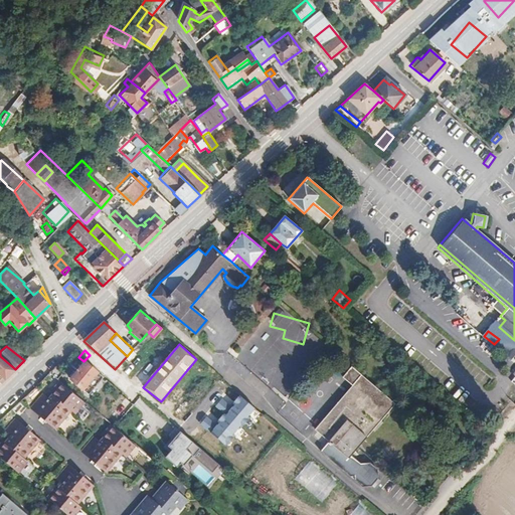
[(68,378),(80,389),(97,372),(102,366),(90,355),(83,361),(68,378)]
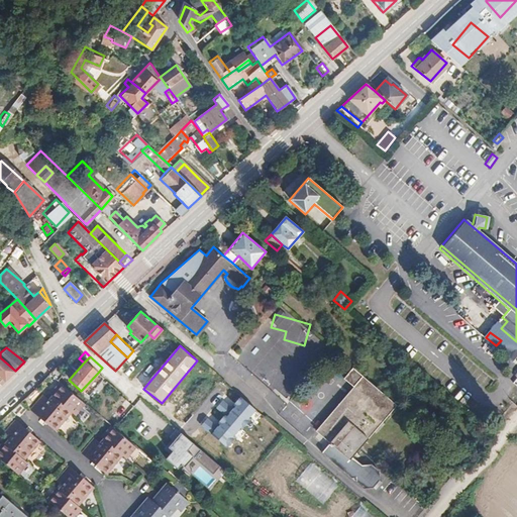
[(0,357),(0,384),(15,371),(0,357)]
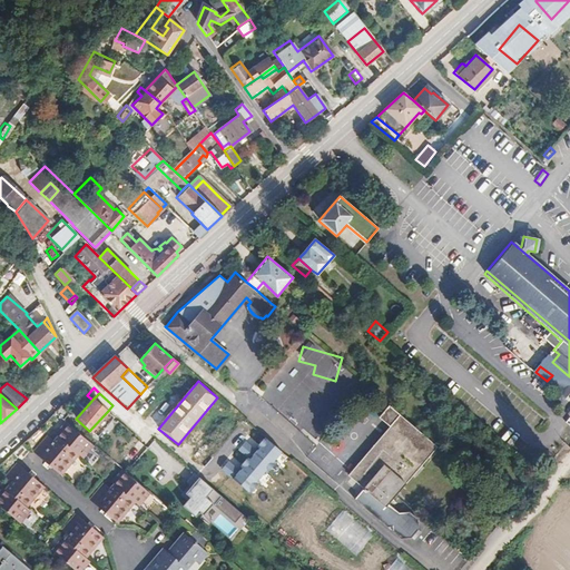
[(61,420),(66,414),(62,411),(59,409),(53,413),(61,420)]
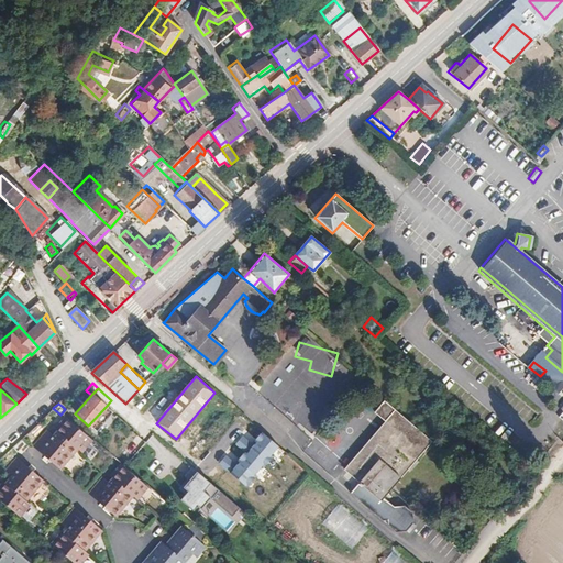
[(385,503),(393,493),(435,444),(398,414),(388,405),(378,417),(388,424),(346,473),(361,486),(352,497),(397,537),(407,536),(414,528),(414,518),(405,510),(395,511),(385,503)]
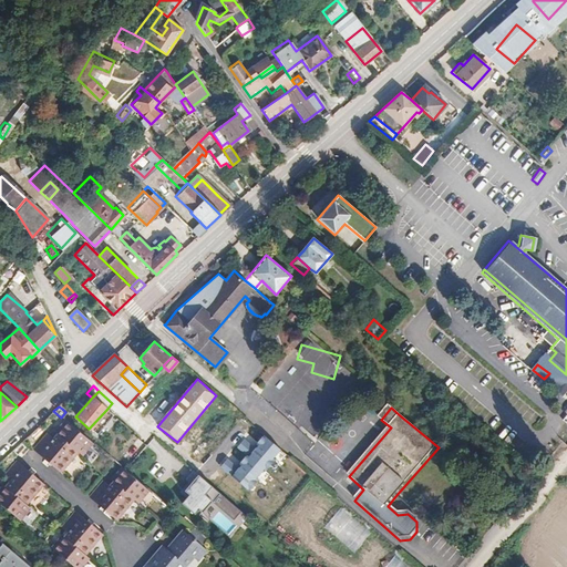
[(112,415),(106,410),(89,429),(95,434),(112,415)]
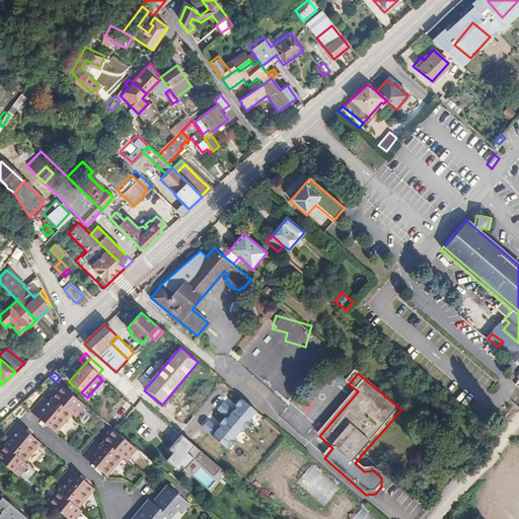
[(51,395),(54,397),(62,386),(60,385),(51,395)]
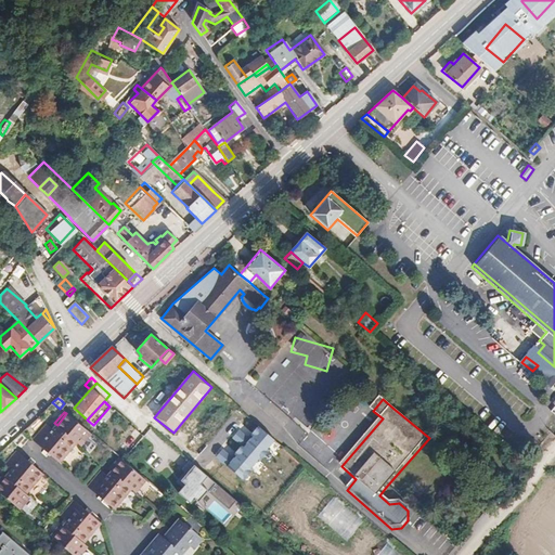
[(89,433),(66,413),(57,425),(59,426),(55,430),(47,423),(34,439),(60,462),(77,441),(79,443),(89,433)]
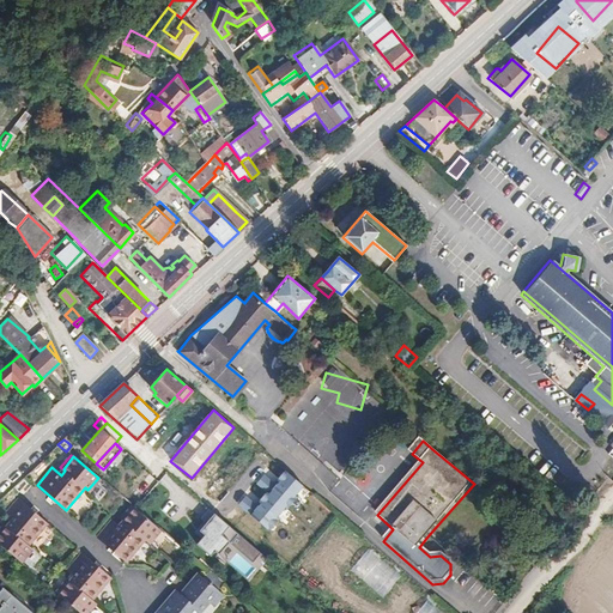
[(302,489),(280,472),(246,515),(267,532),(302,489)]
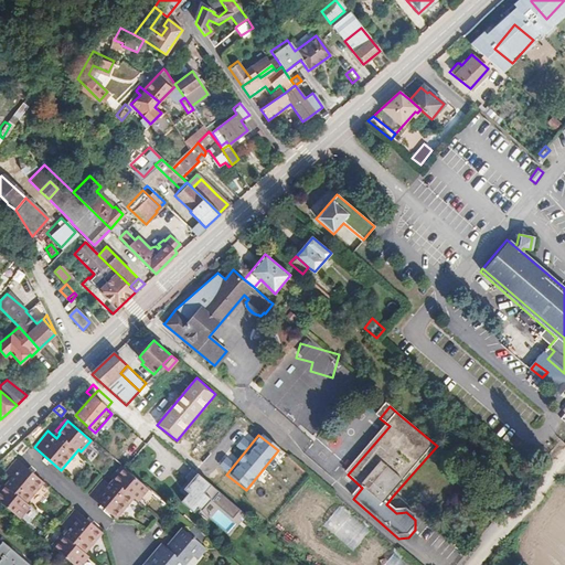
[(91,440),(81,451),(83,454),(93,441),(91,440)]
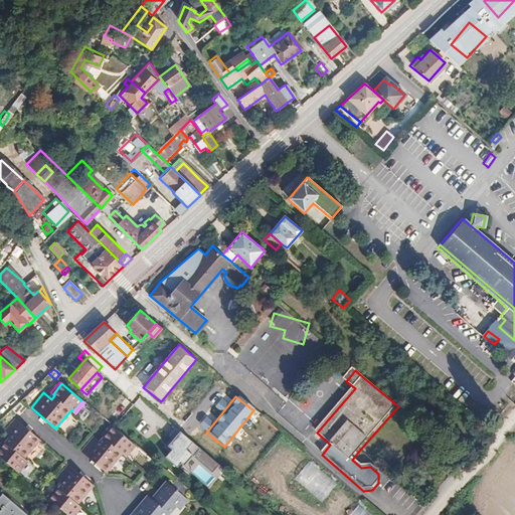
[(6,444),(5,443),(0,448),(0,458),(15,472),(25,460),(23,458),(39,440),(16,419),(3,434),(10,440),(6,444)]
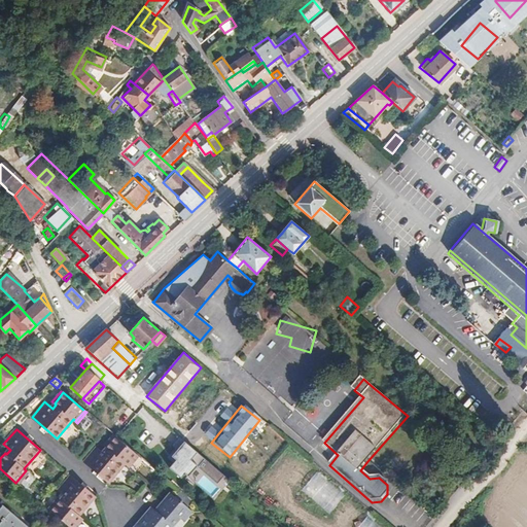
[(103,445),(106,447),(115,436),(112,434),(103,445)]
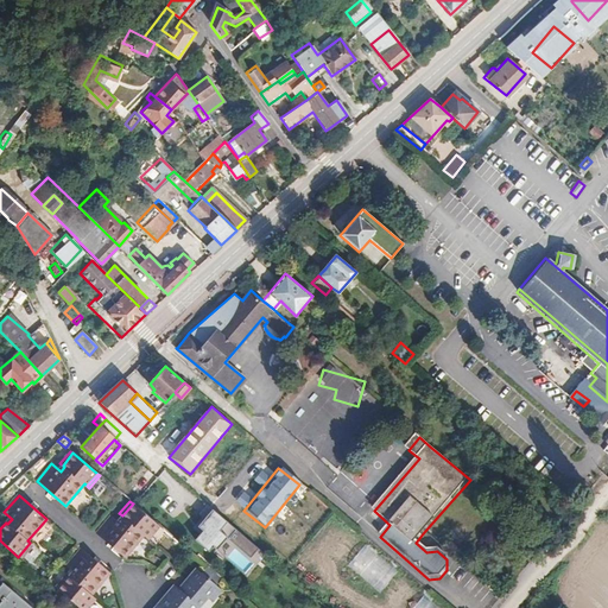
[(156,524),(133,504),(122,515),(124,517),(120,521),(111,514),(96,532),(125,556),(144,534),(145,536),(156,524)]
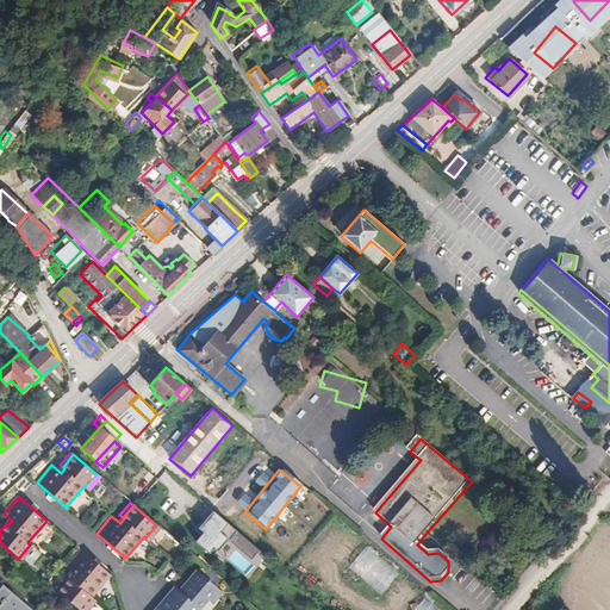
[(242,537),(209,510),(193,529),(198,534),(191,542),(205,554),(209,548),(224,561),(242,537)]
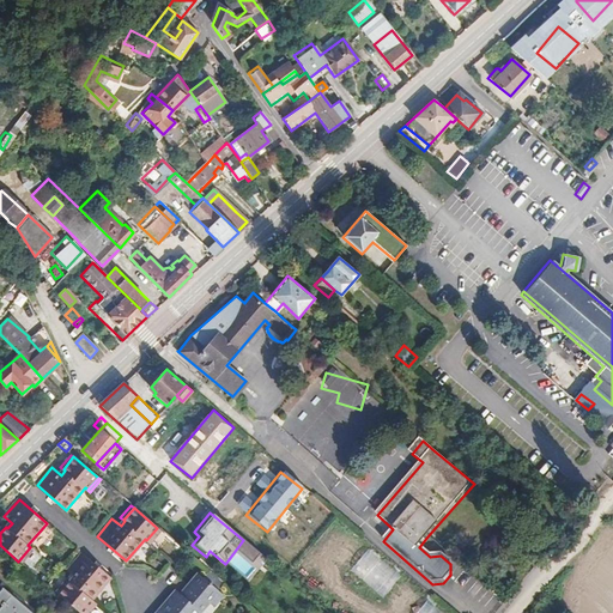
[(157,528),(146,540),(149,542),(159,530),(157,528)]
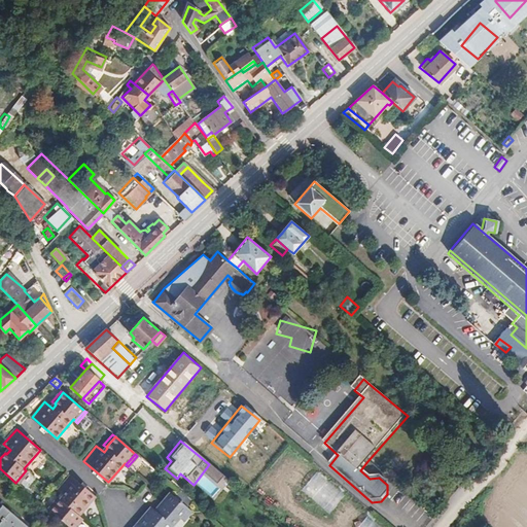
[(18,485),(28,472),(26,470),(15,483),(18,485)]
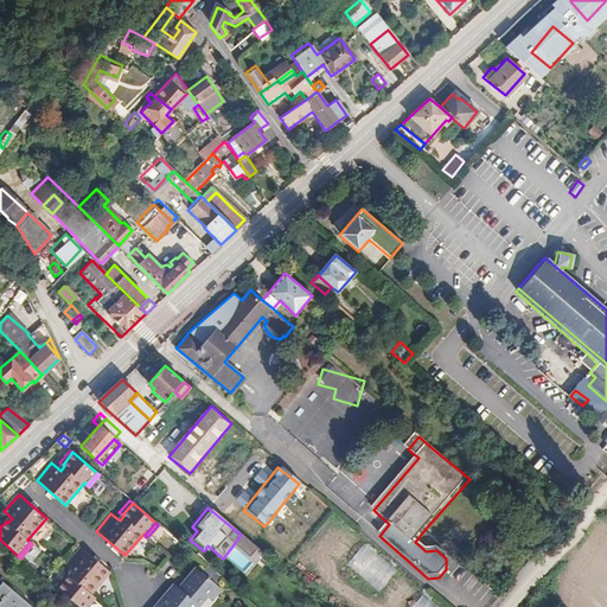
[(398,572),(366,544),(349,566),(382,593),(398,572)]
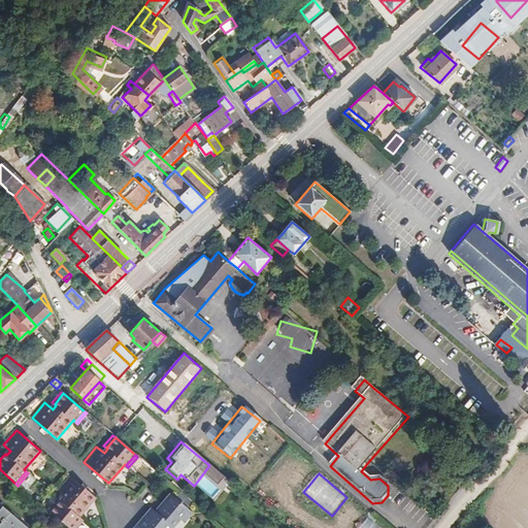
[(62,501),(61,501),(51,514),(67,527),(72,527),(80,519),(78,518),(96,498),(70,476),(58,491),(65,498),(62,501)]
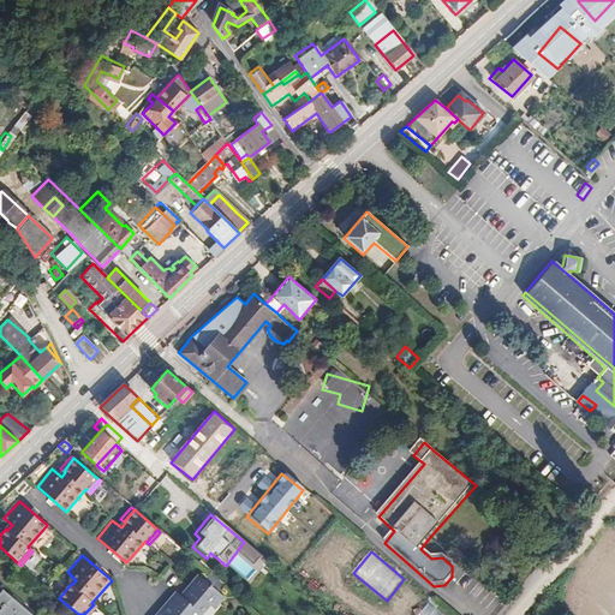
[(180,596),(183,598),(201,578),(198,575),(180,596)]
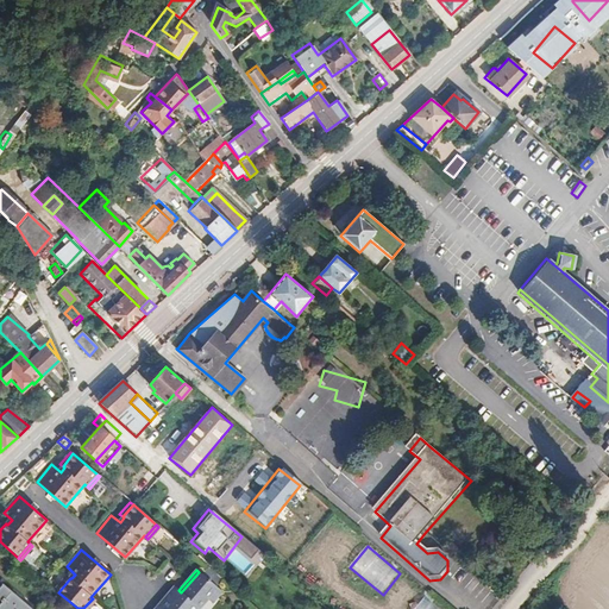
[(192,608),(194,607),(198,608),(200,608),(208,600),(218,588),(199,572),(181,592),(179,590),(176,589),(159,608),(157,606),(154,608),(192,608)]
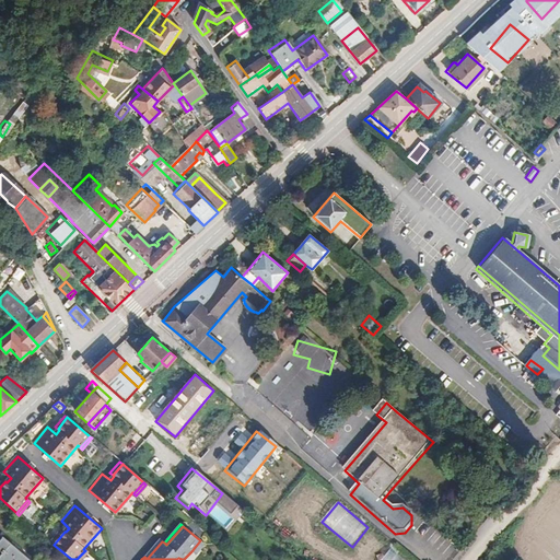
[(50,541),(54,545),(65,532),(61,529),(50,541)]
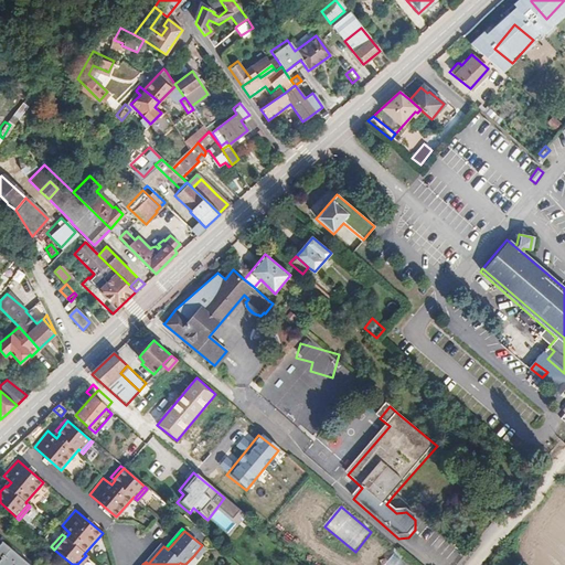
[(0,564),(28,564),(2,543),(0,545),(0,556),(3,560),(0,562),(0,564)]
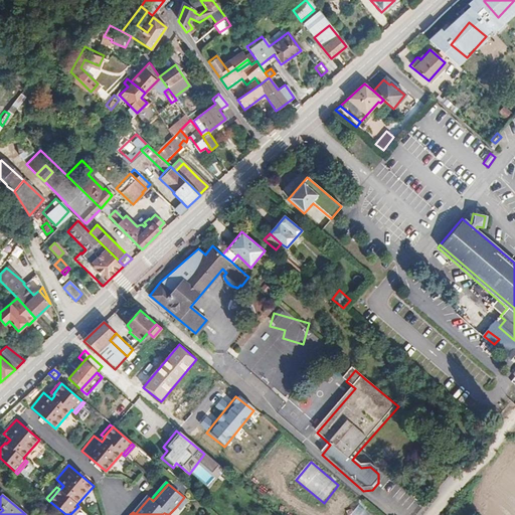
[(133,512),(135,514),(149,498),(147,496),(133,512)]
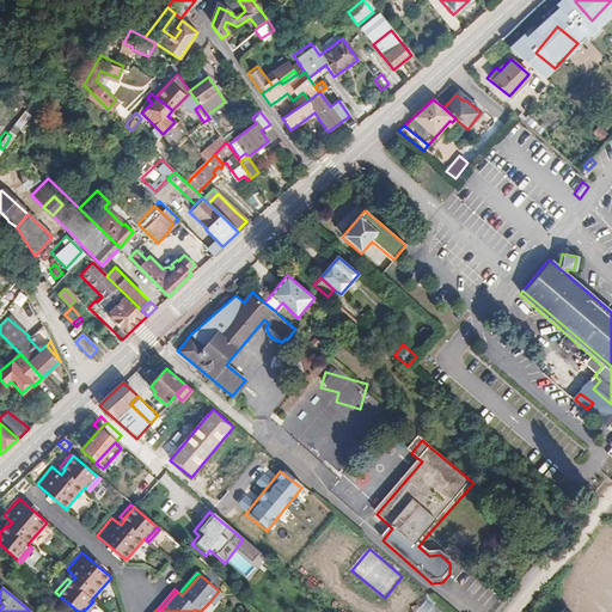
[(224,594),(219,591),(209,603),(213,606),(224,594)]
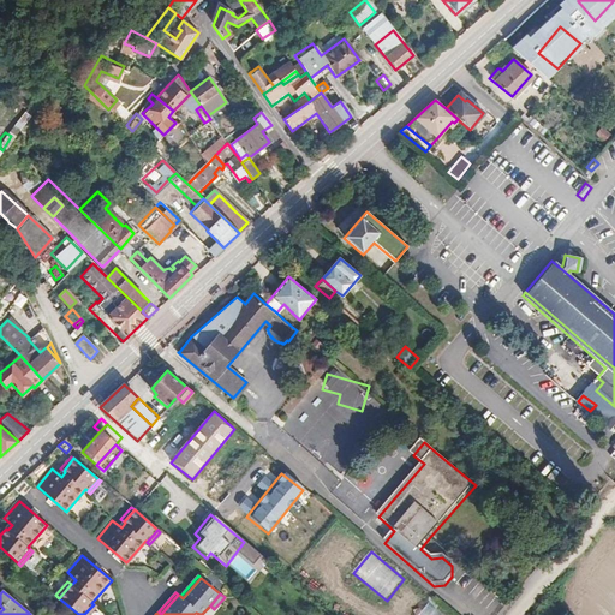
[(447,614),(429,599),(416,614),(447,614)]
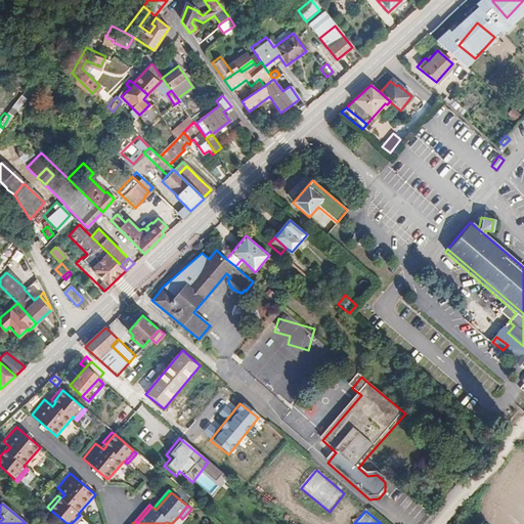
[(76,523),(82,517),(80,515),(72,523),(76,523)]
